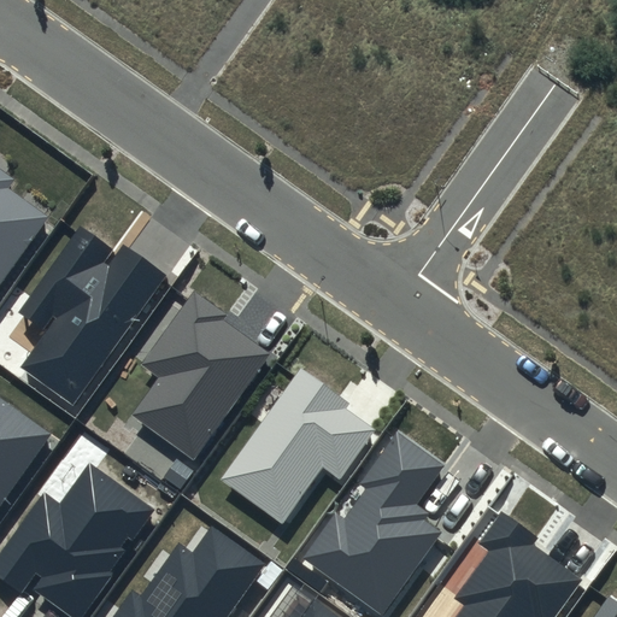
[(17,180),(0,166),(0,282),(48,216),(10,188),(17,180)]
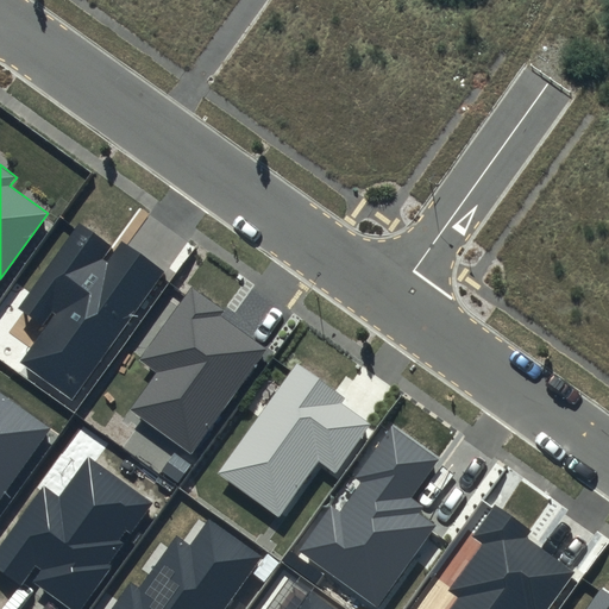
[(117,251),(79,224),(18,308),(43,326),(17,363),(73,402),(165,274),(123,243),(117,251)]
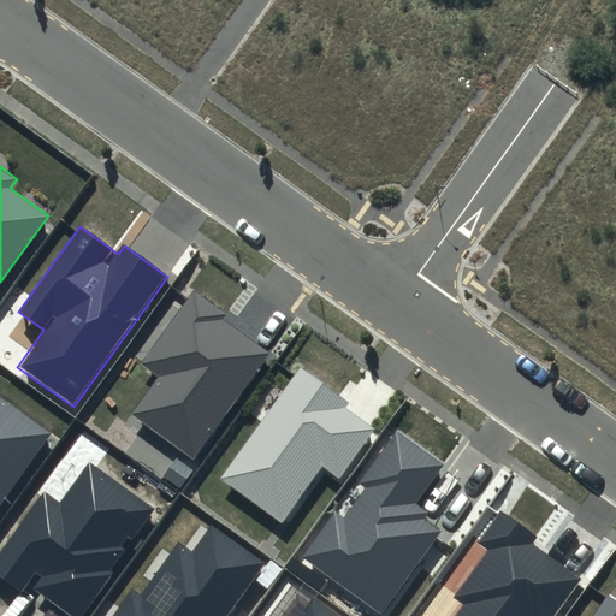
[(227,315),(194,291),(142,363),(159,375),(131,413),(194,457),(268,353),(224,321),(227,315)]
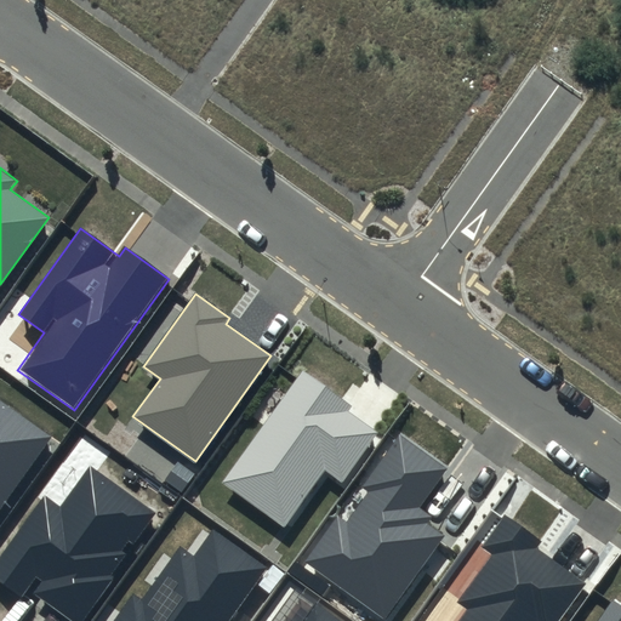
[(352,406),(303,371),(226,483),(285,524),(325,467),(343,480),(376,432),(348,412),(352,406)]
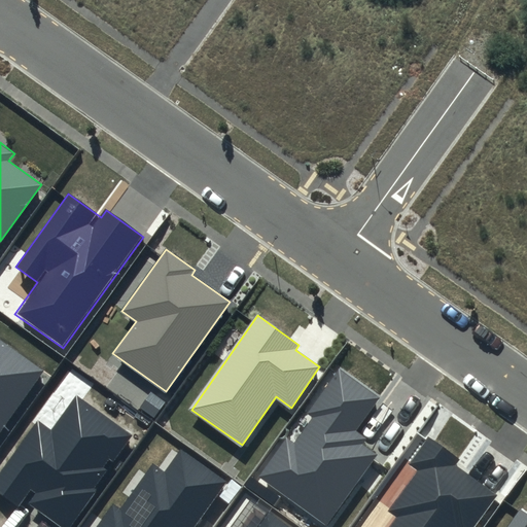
[(0,432),(45,370),(0,338),(0,432)]
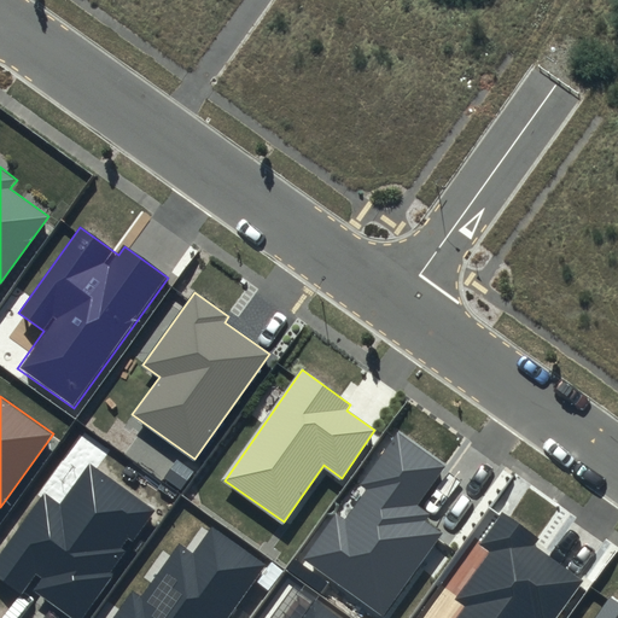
[(448,465),(398,430),(360,484),(366,489),(344,518),(337,513),(304,559),(383,614),(441,534),(424,522),(430,513),(418,506),(448,465)]
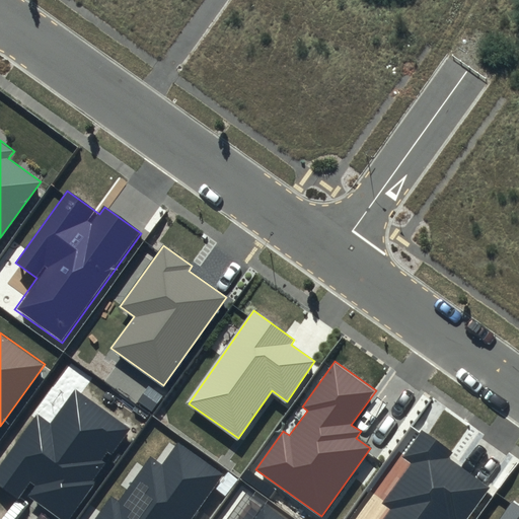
[(129,429),(76,390),(51,425),(38,415),(0,466),(0,485),(19,499),(30,483),(35,486),(27,497),(59,518),(68,518),(94,483),(91,480),(129,429)]
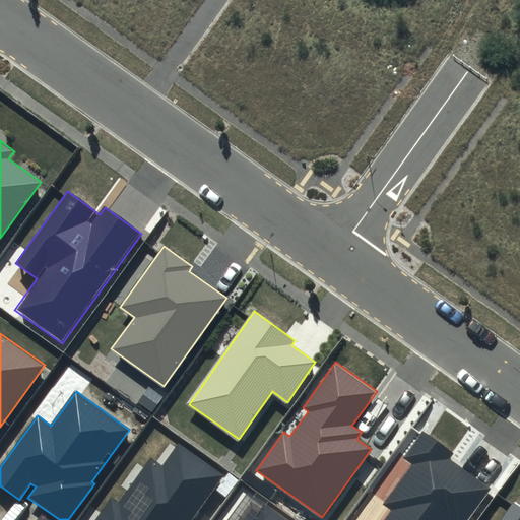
[(454,453),(423,431),(403,458),(411,463),(382,504),(390,510),(382,519),(467,519),(490,489),(449,460),(454,453)]
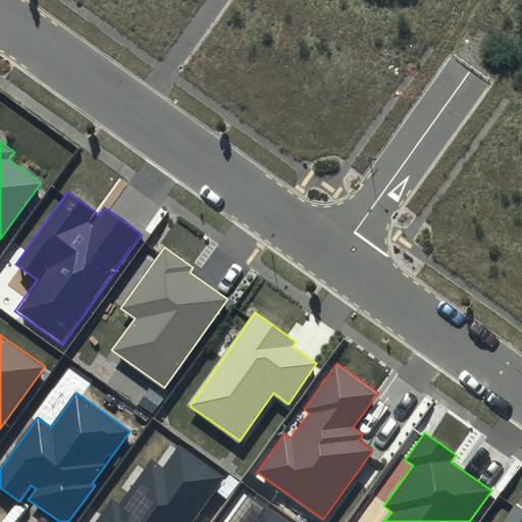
[(192,521),(223,476),(178,446),(163,467),(151,460),(120,505),(112,500),(96,521),(192,521)]
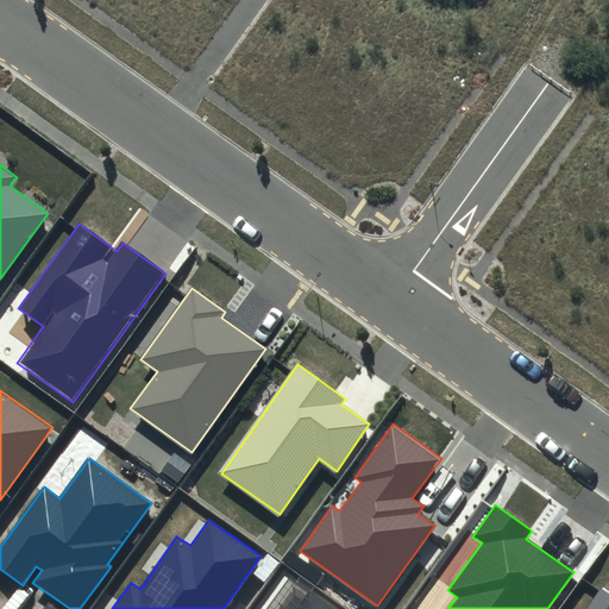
[(608,608),(608,594),(603,589),(588,608),(608,608)]
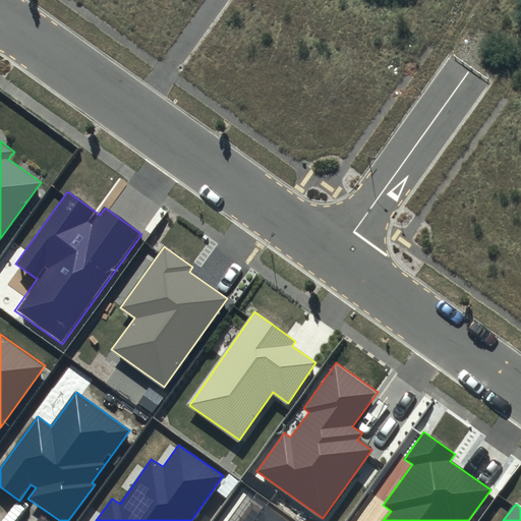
[(288,520),(268,506),(256,520),(288,520)]
